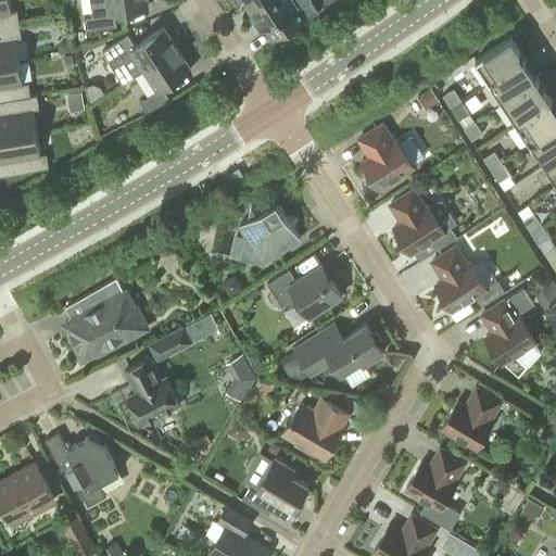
[(9,0),(0,0),(0,26),(19,24),(16,10),(11,11),(9,0)]
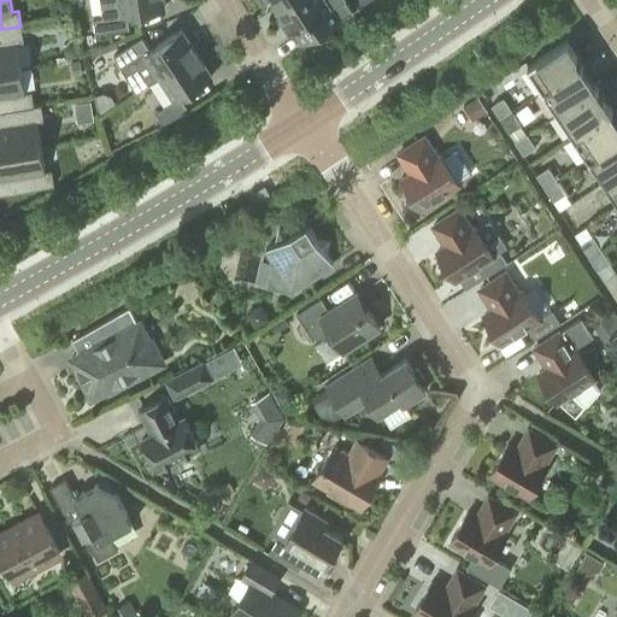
[(100,0),(104,18),(93,19),(95,34),(129,29),(127,15),(164,9),(162,0),(100,0)]
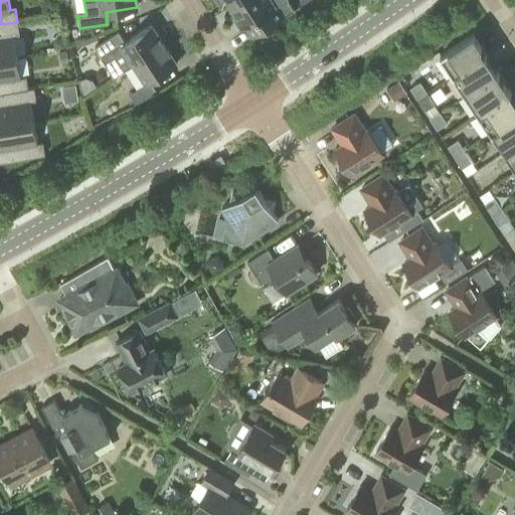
[(294,10),(287,0),(241,0),(232,6),(237,14),(233,17),(241,29),(266,14),(272,24),(294,10)]
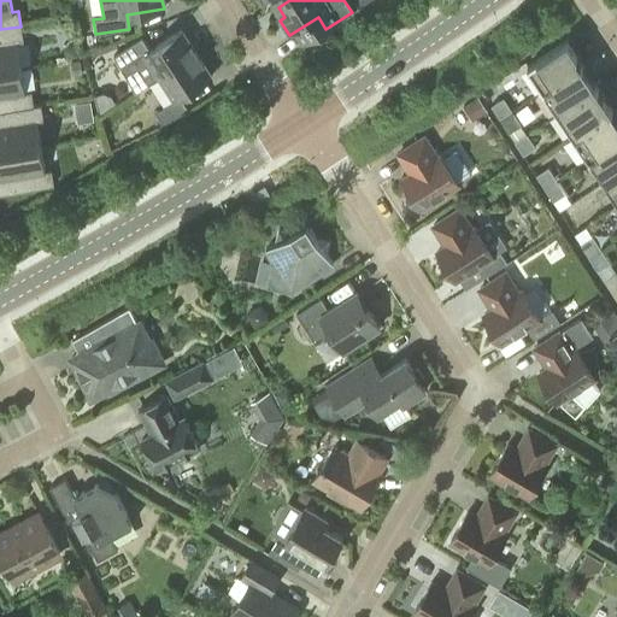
[(23,41),(21,27),(0,29),(0,70),(22,68),(17,42),(23,41)]
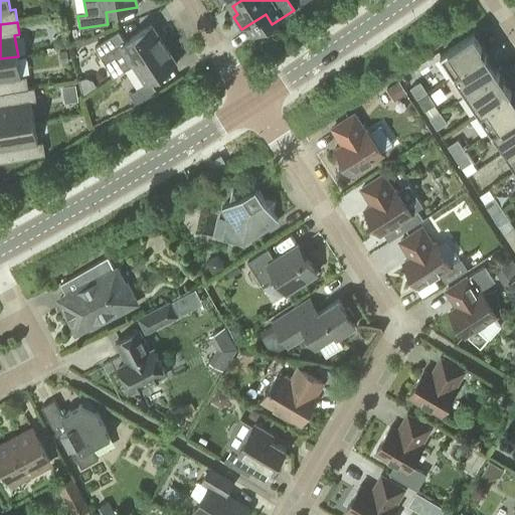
[(134,63),(164,44),(151,24),(125,41),(118,31),(95,46),(114,76),(134,63)]
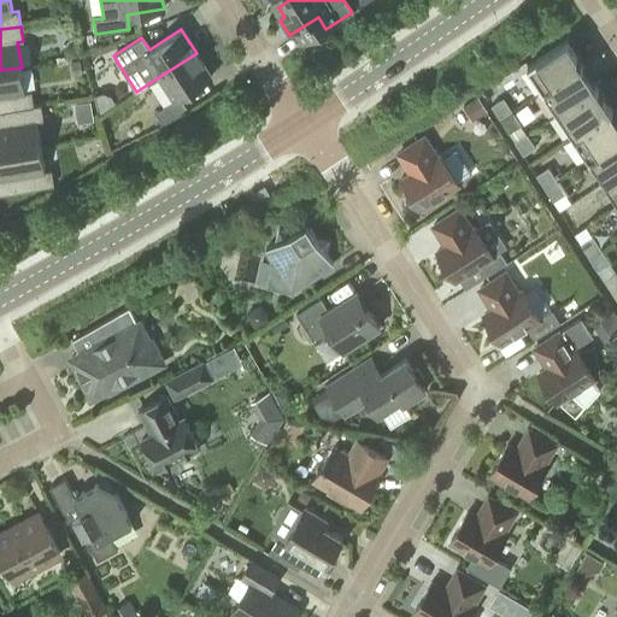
[(542,90),(582,64),(565,41),(527,66),(542,90)]
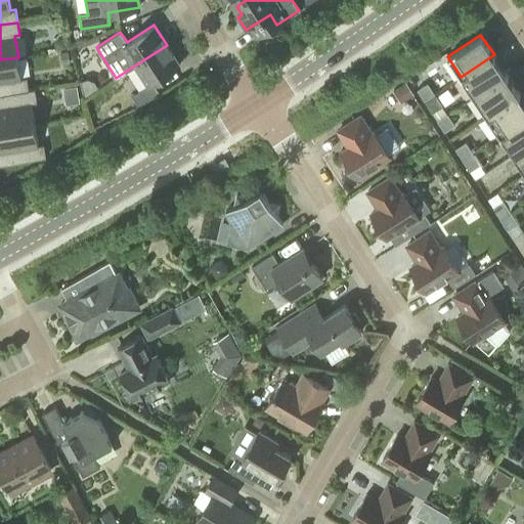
[(64,39),(57,39),(54,43),(55,49),(66,48),(64,39)]
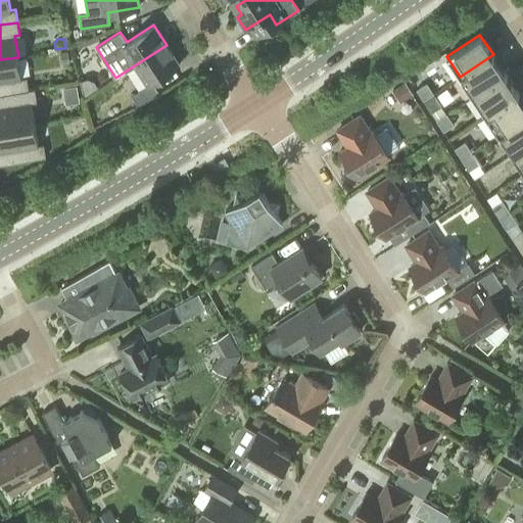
[(167,45),(136,64),(149,85),(132,95),(138,106),(159,93),(152,83),(179,65),(167,45)]
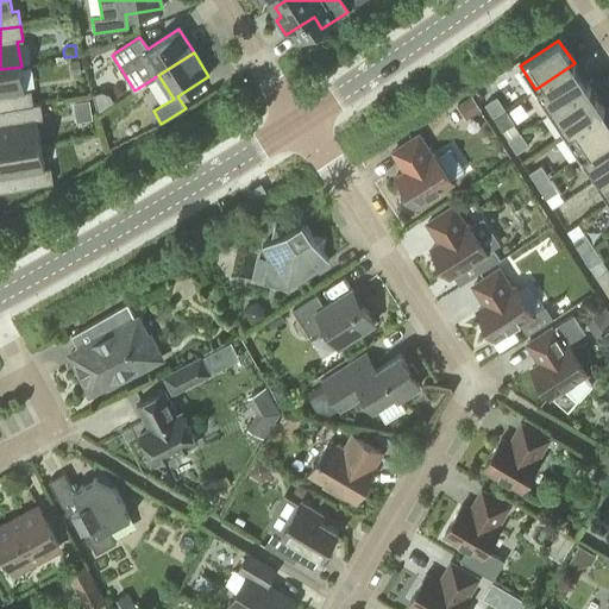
[(79,60),(70,61),(71,74),(80,73),(79,60)]
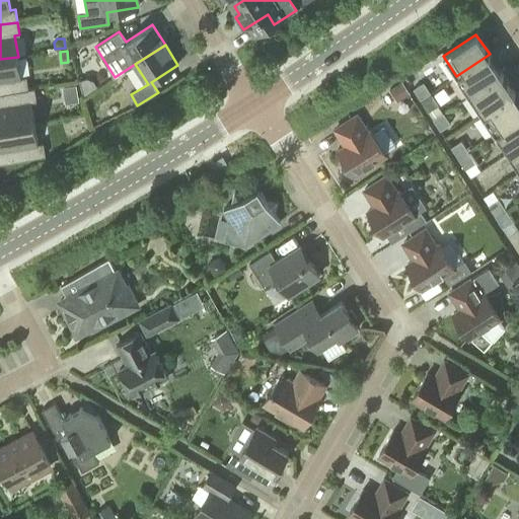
[(490,54),(456,76),(457,76),(459,75),(471,93),(502,73),(490,54)]
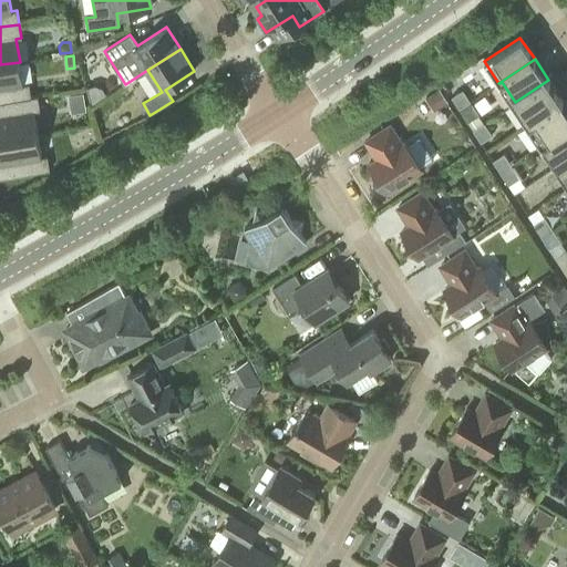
[(20,62),(0,64),(0,103),(31,99),(31,96),(29,83),(23,84),(20,62)]
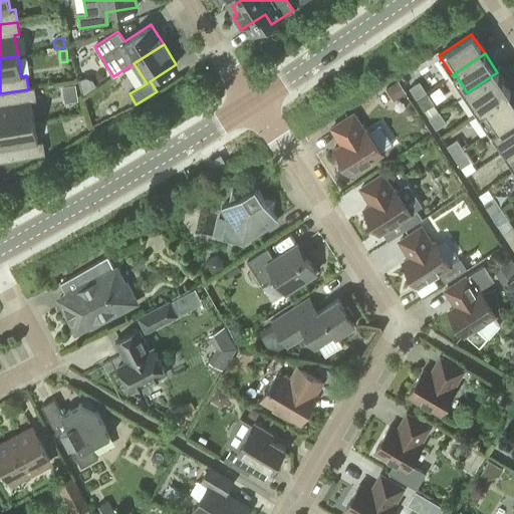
[(497,72),(467,92),(479,110),(477,112),(478,113),(510,91),(497,72)]
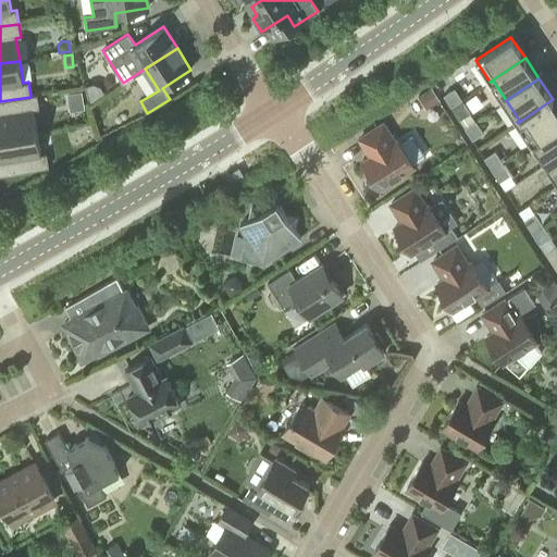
[(452,107),(462,100),(455,88),(443,95),(452,107)]
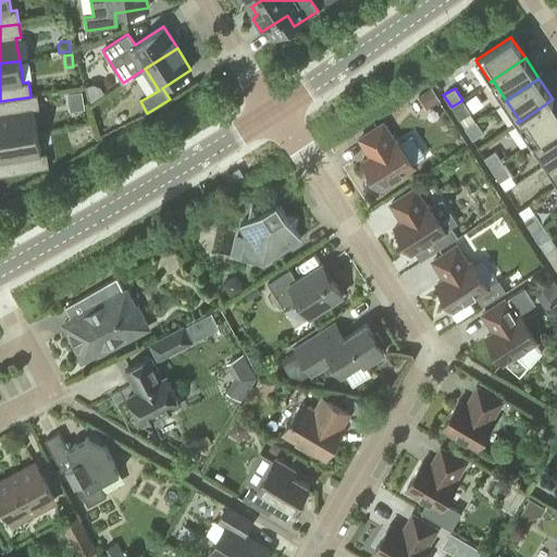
[(440,101),(437,98),(432,89),(419,97),(428,109),(440,101)]
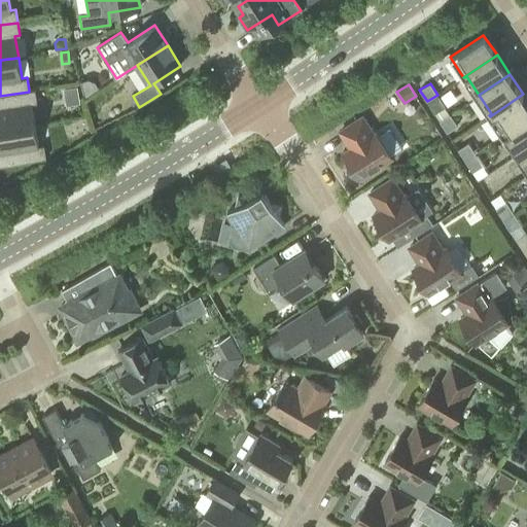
[(77,86),(63,89),(66,106),(80,104),(77,86)]
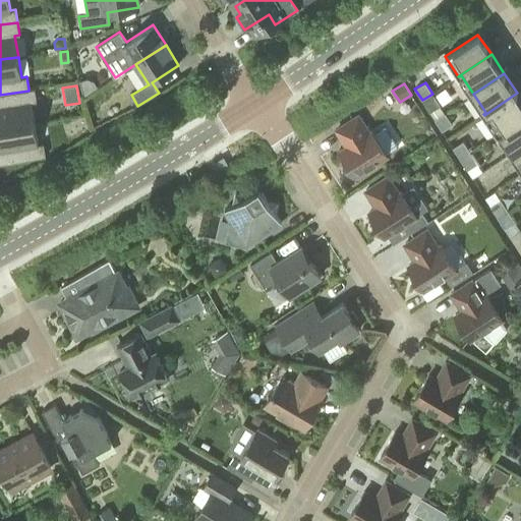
[(29,91),(0,95),(0,128),(35,123),(32,102),(37,101),(35,88),(29,89),(29,91)]
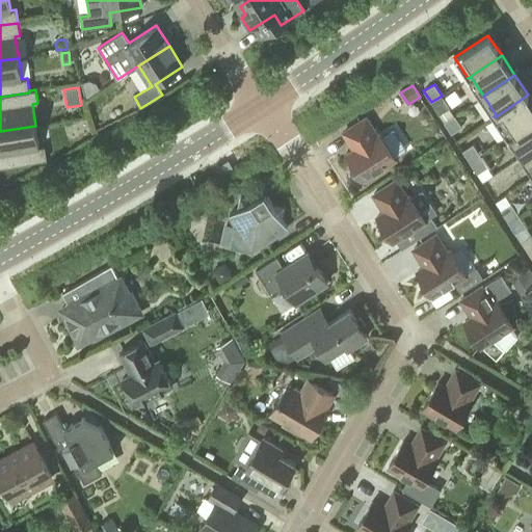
[(531,120),(531,101),(528,95),(495,117),(507,137),(531,120)]
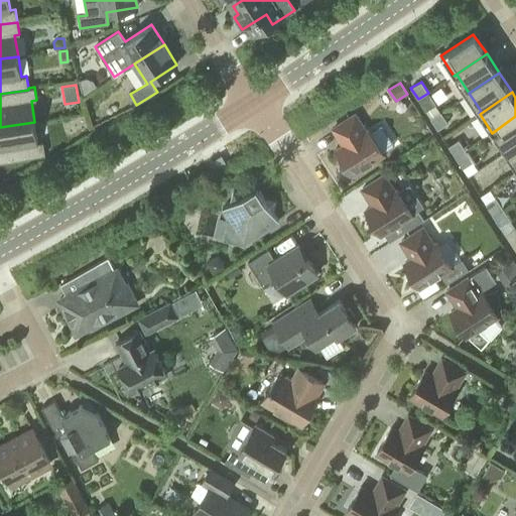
[(430,96),(419,103),(426,113),(437,106),(430,96)]
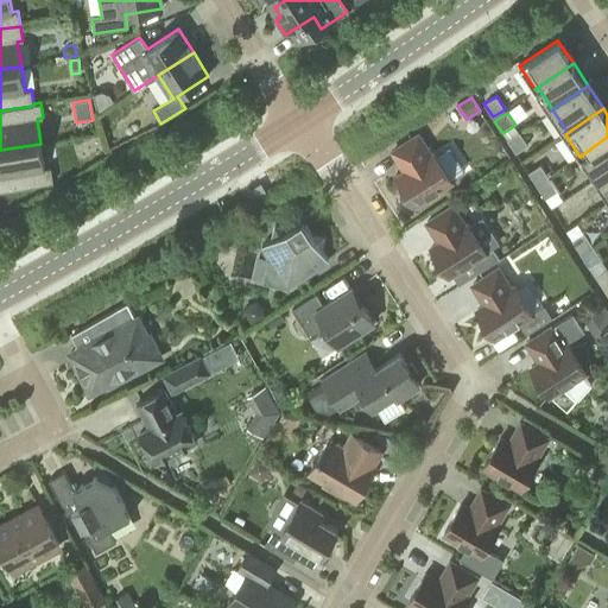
[(515,152),(527,145),(519,132),(507,139),(515,152)]
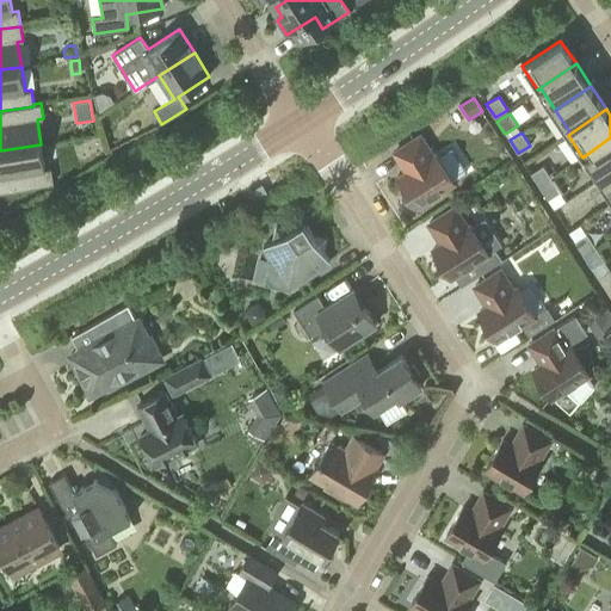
[(415,205),(454,180),(437,154),(433,155),(420,135),(394,152),(407,172),(399,178),(403,186),(402,195),(411,197),(415,205)]
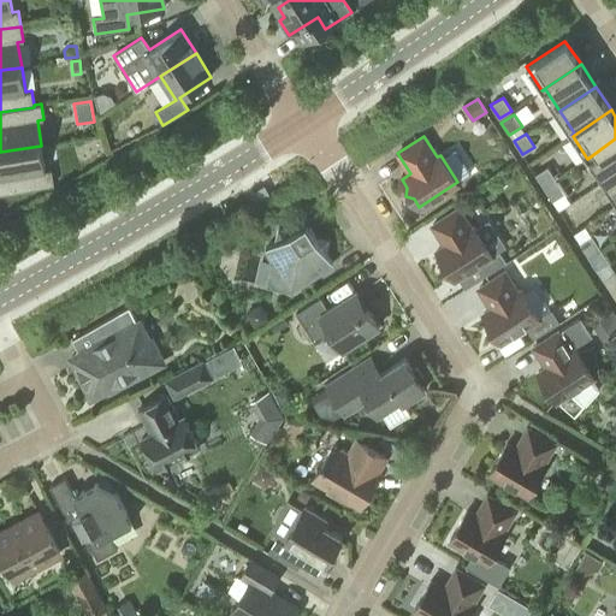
[(615,172),(615,138),(587,159),(588,159),(591,158),(605,179),(615,172)]
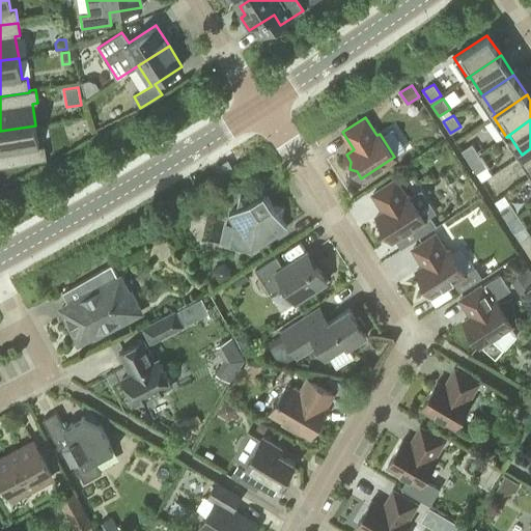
[(384,128),(393,152),(410,146),(400,121),(384,128)]
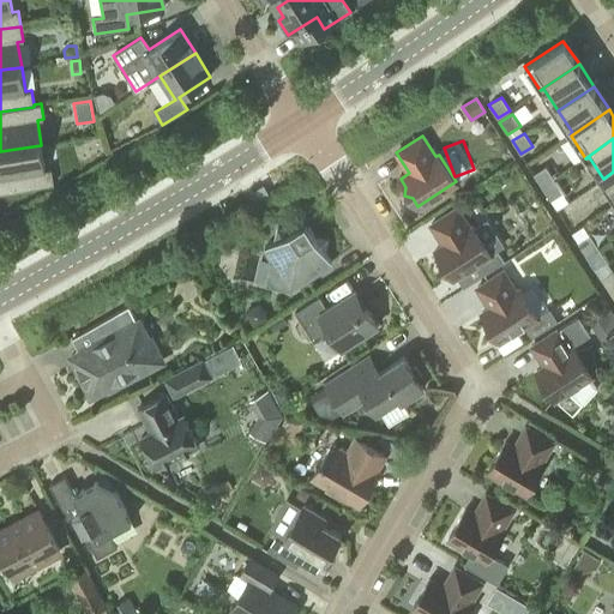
[(41,145),(0,151),(0,192),(53,185),(50,169),(44,170),(41,145)]
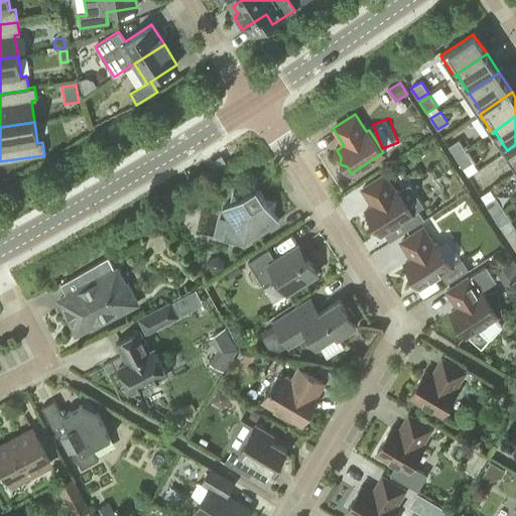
[(472,146),(465,135),(448,146),(456,157),(466,150),(472,146)]
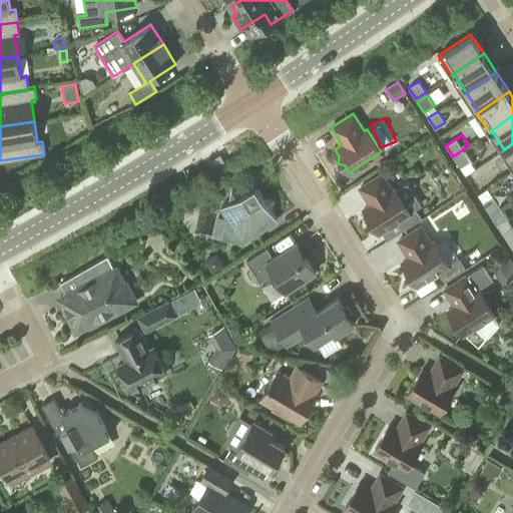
[(512,143),(504,149),(512,162),(512,143)]
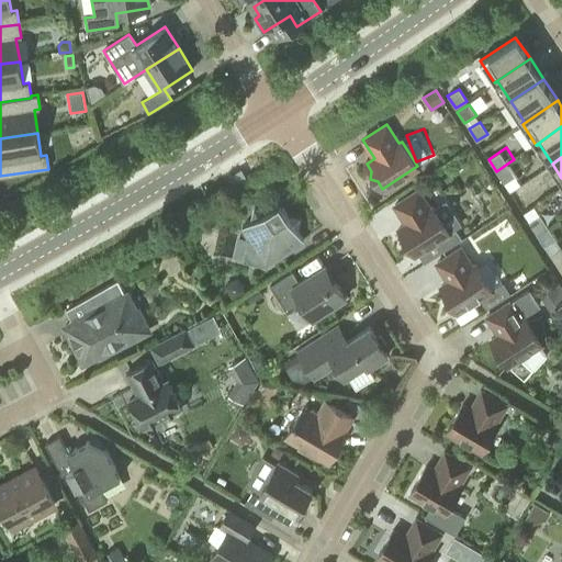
[(507,164),(496,171),(504,183),(521,171),(514,159),(507,164)]
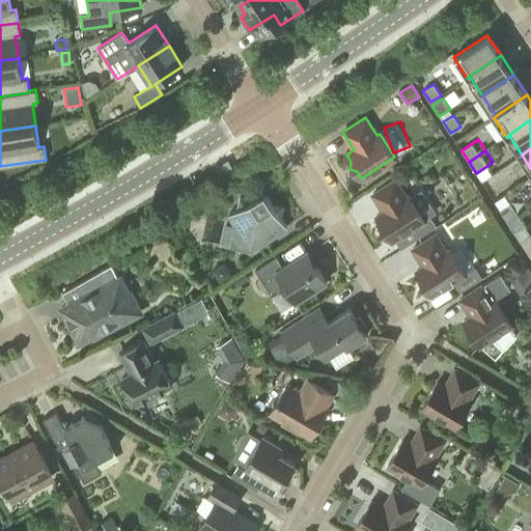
[(391,240),(424,219),(409,196),(407,197),(395,179),(372,194),(384,212),(376,217),(381,224),(380,231),(387,232),(391,240)]
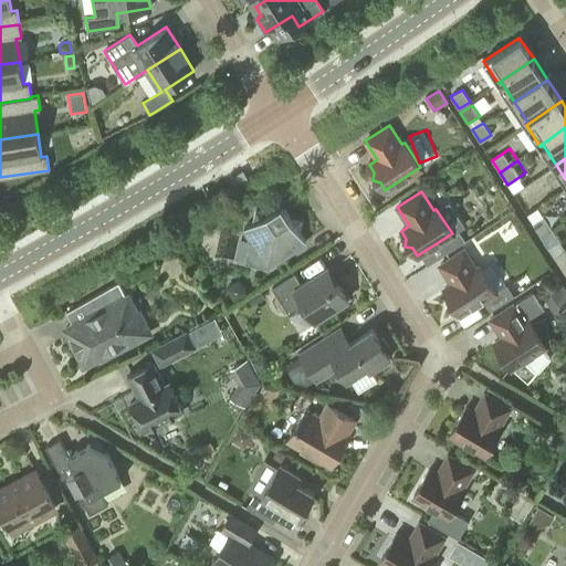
[(269,266),(305,242),(300,232),(302,220),(290,217),(281,203),(269,212),(255,210),(253,222),(243,228),(258,251),(255,263),(269,266)]
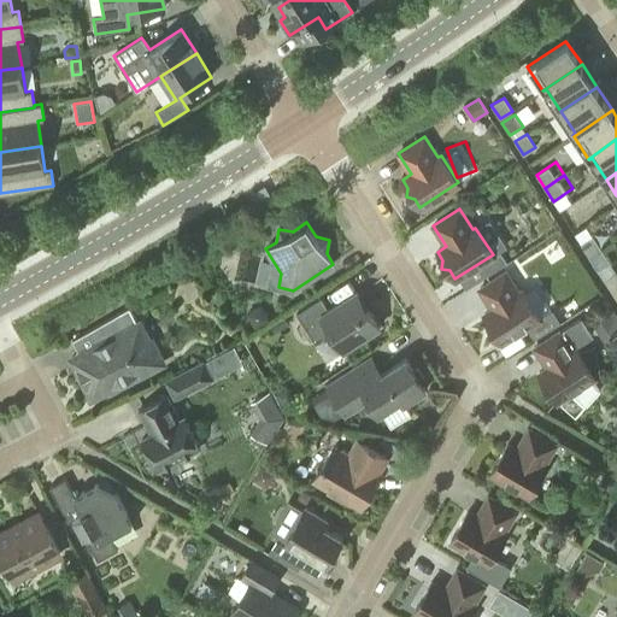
[(589,257),(601,250),(593,236),(581,244),(589,257)]
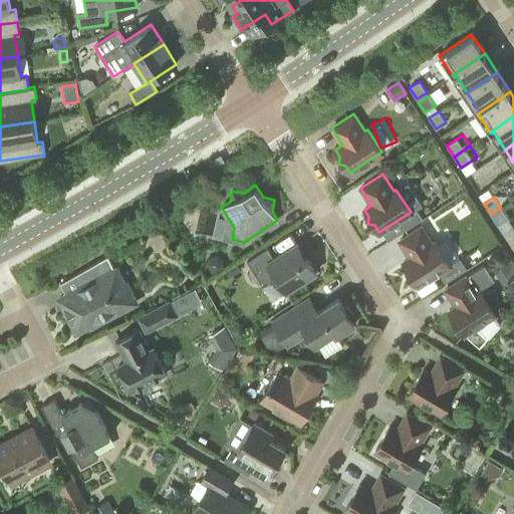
[(501,208),(491,214),(498,225),(508,219),(501,208)]
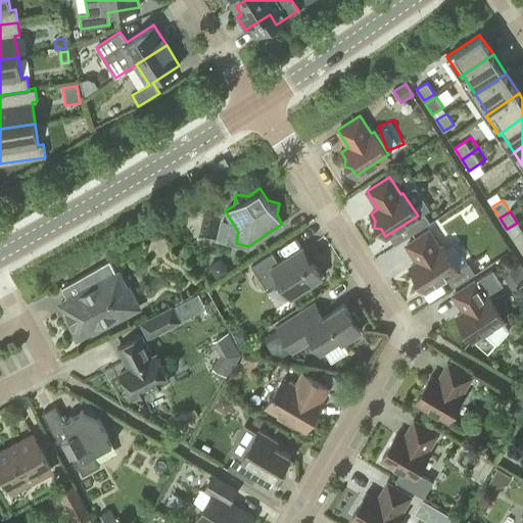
[(425,290),(457,270),(442,246),(439,248),(428,231),(407,245),(418,263),(410,267),(415,274),(413,281),(420,283),(425,290)]
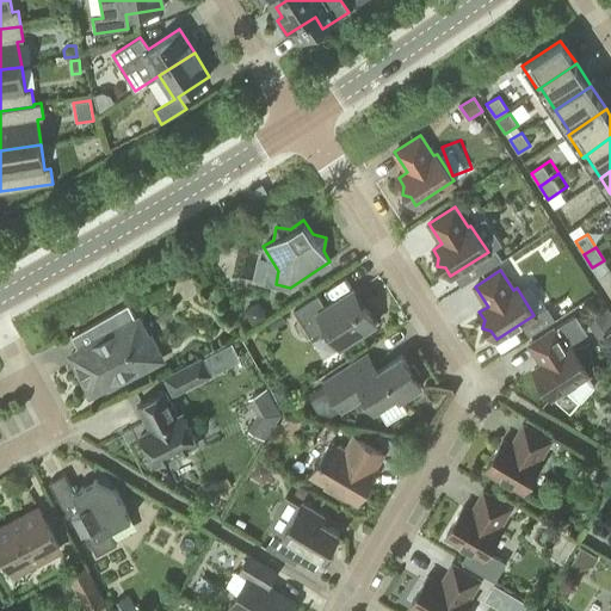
[(340,347),(376,323),(353,289),(325,307),(318,295),(294,310),(312,338),(327,328),(340,347)]
